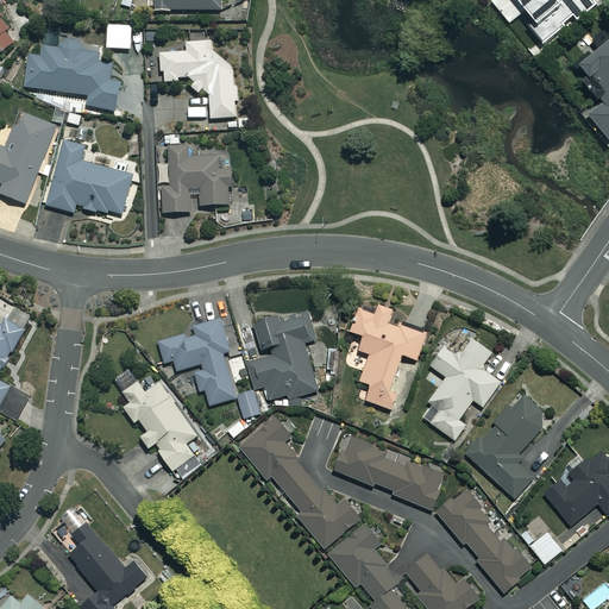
[(154,0),(155,10),(221,10),(220,0),(154,0)]
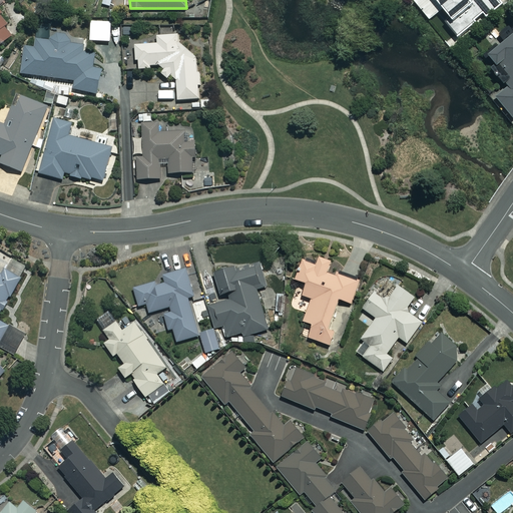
[(413,0),(429,19),(442,9),(451,20),(447,23),(458,37),(484,15),(486,17),(503,3),(500,0),(470,0),(469,0),(413,0)]
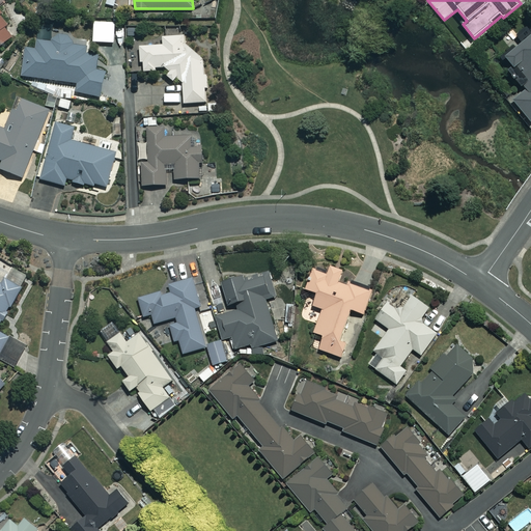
[(0,45),(17,32),(0,11),(0,45)]
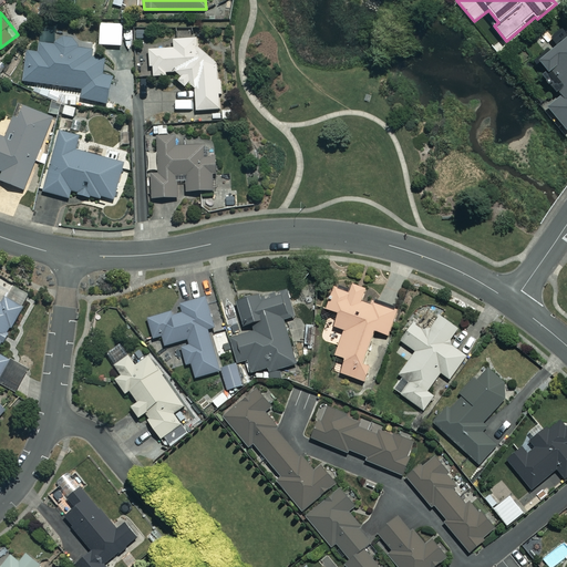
[(566,34),(538,59),(549,73),(545,78),(560,96),(547,106),(566,130),(566,34)]
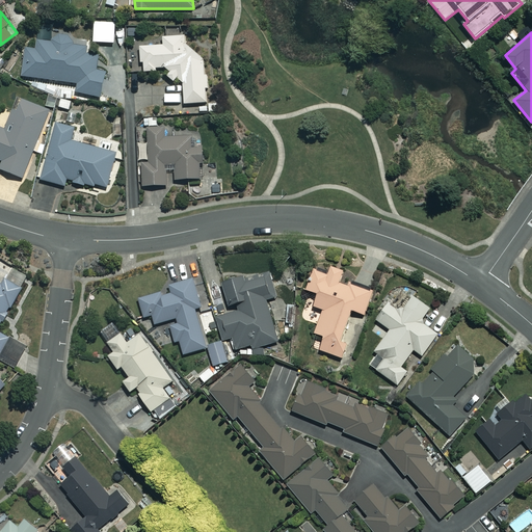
[(68,37),(54,34),(53,43),(37,40),(36,50),(26,48),(22,75),(78,84),(76,92),(101,97),(105,71),(97,70),(99,55),(86,53),(87,45),(67,42),(68,37)]
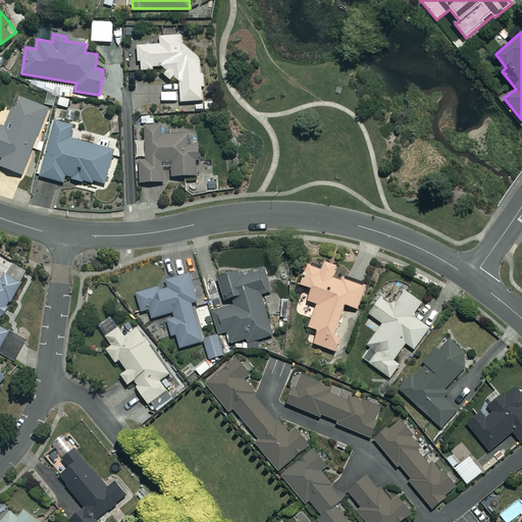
[(173,75),(178,80),(180,103),(203,102),(202,88),(205,88),(204,72),(201,72),(200,58),(180,43),(180,35),(159,36),(160,44),(138,45),(139,62),(142,62),(142,69),(153,68),(153,64),(161,64),(167,69),(163,74),(170,80),(173,75)]
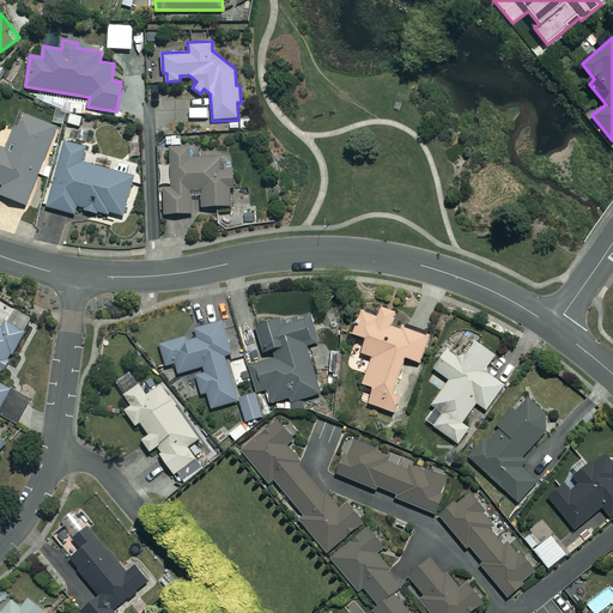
[(145,73),(132,73),(132,91),(144,91),(145,73)]
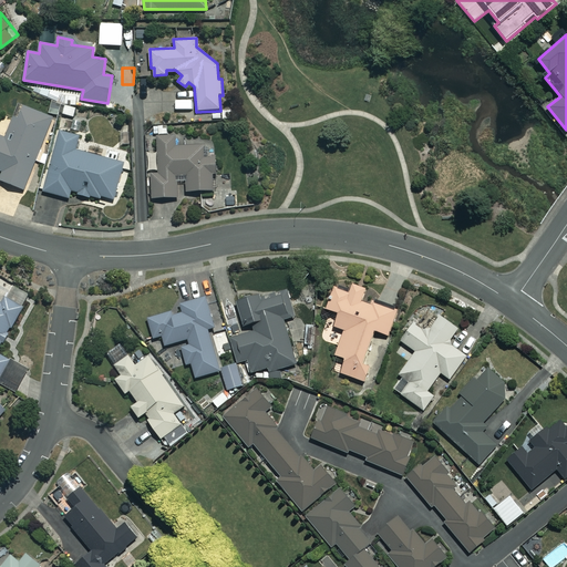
[(68,95),(61,113),(72,117),(79,99),(68,95)]
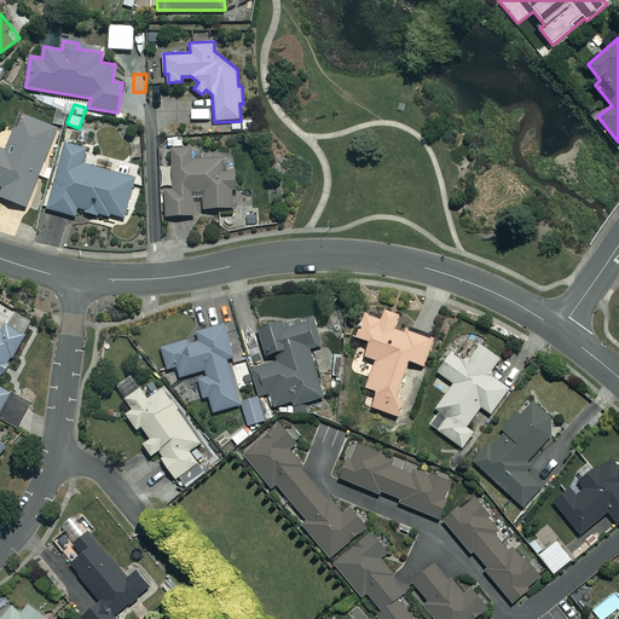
[(57,129),(22,115),(7,151),(0,149),(0,186),(3,187),(0,194),(0,196),(25,207),(57,129)]
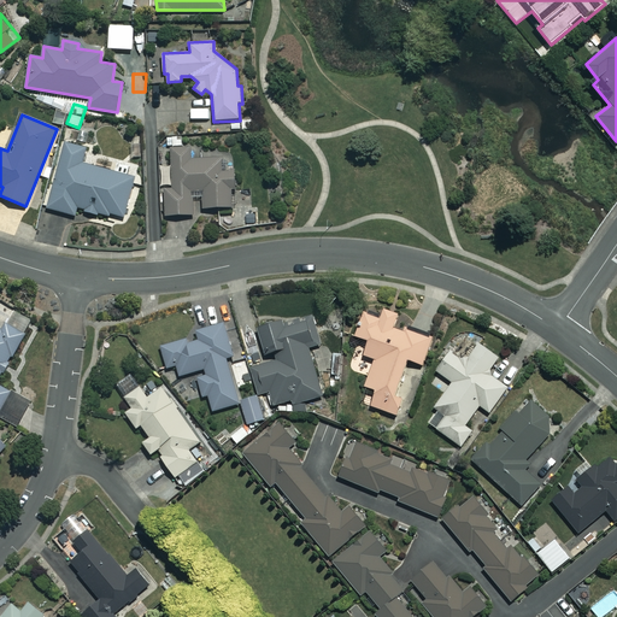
[(182,136),(170,137),(171,166),(163,166),(165,215),(193,213),(192,198),(203,197),(203,207),(236,206),(234,162),(224,162),(224,157),(191,158),(191,147),(182,147),(182,136)]
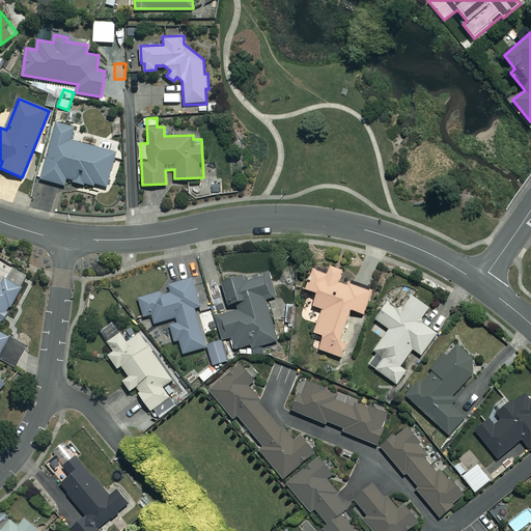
[(74,128),(55,122),(40,178),(64,185),(66,178),(93,186),(94,184),(106,187),(115,152),(71,140),(74,128)]
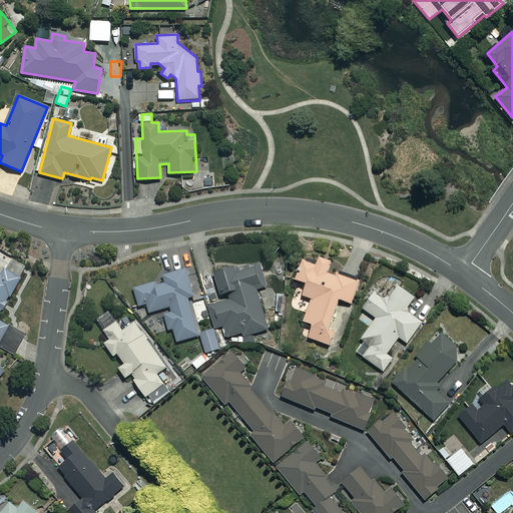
[(331,261),(318,257),(315,264),(301,259),(294,279),(306,283),(302,295),(312,298),(304,321),(313,324),(308,337),(330,345),(339,322),(332,319),(339,299),(352,304),(359,282),(327,270),(331,261)]
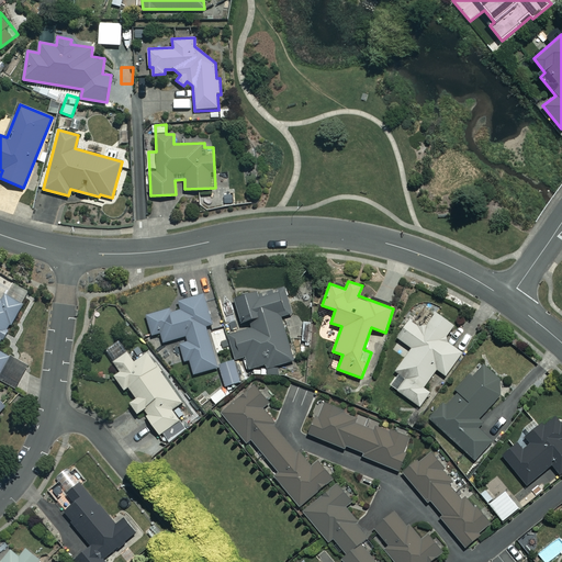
[(234,296),(242,324),(249,322),(250,327),(228,334),(235,359),(245,356),(248,369),(266,364),(267,368),(292,361),(281,316),(291,314),(284,288),(260,293),(259,290),(234,296)]
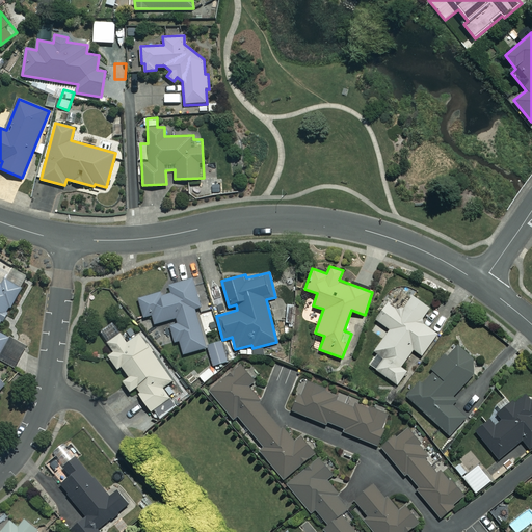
[(0,278),(0,362),(12,369),(26,346),(0,330),(0,323),(22,287),(2,275),(0,278)]
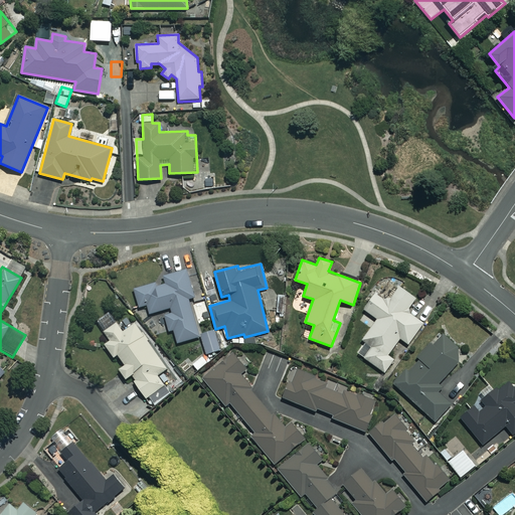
[(177,343),(199,337),(204,354),(221,350),(215,330),(201,334),(190,297),(196,296),(188,270),(164,277),(165,281),(134,290),(139,307),(147,305),(150,314),(171,308),(173,312),(165,315),(169,331),(174,330),(177,343)]
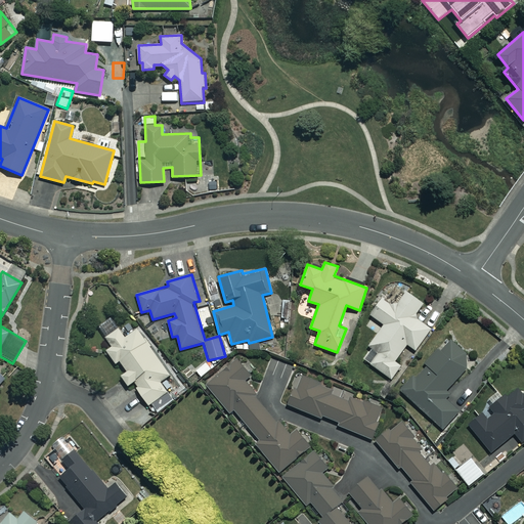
[(423,303),(392,282),(369,314),(384,324),(369,346),(378,352),(369,364),(392,380),(401,365),(395,361),(406,344),(416,350),(430,329),(413,317),(423,303)]
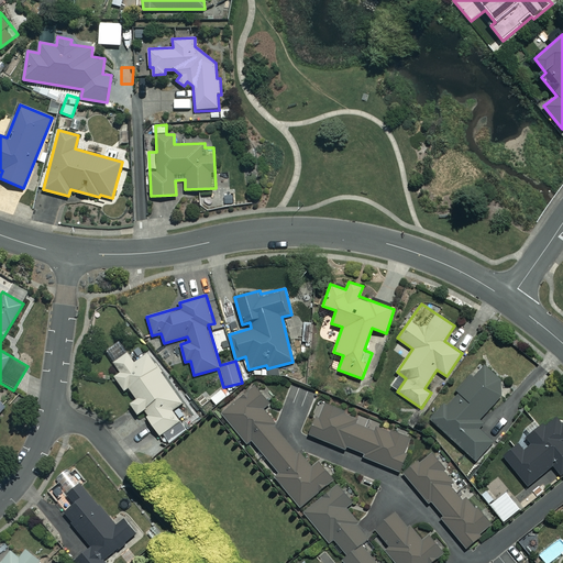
[(136,360),(131,351),(113,362),(120,372),(113,375),(124,390),(129,387),(136,398),(130,403),(138,414),(143,410),(165,442),(177,433),(172,426),(179,421),(172,410),(183,403),(147,352),(136,360)]
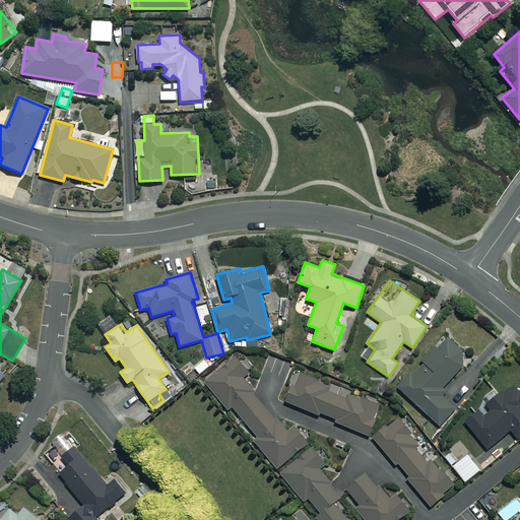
[(470,359),(447,337),(399,388),(440,426),(456,408),(439,392),(470,359)]
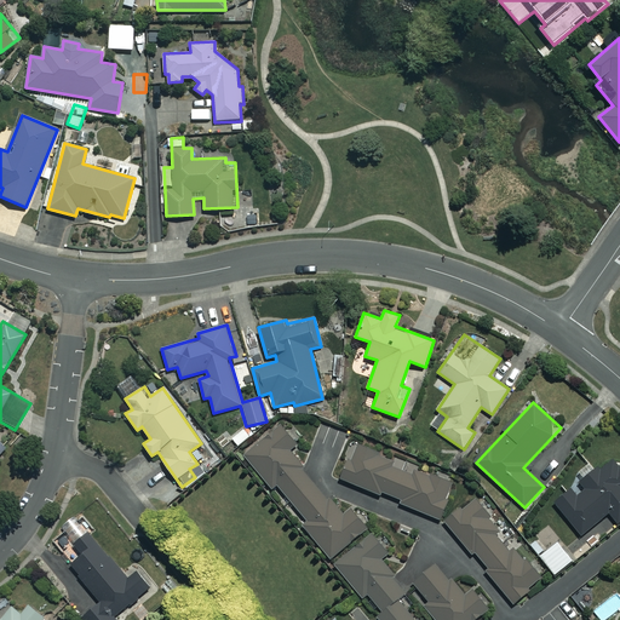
[(331,561),(369,528),(348,503),(339,510),(290,451),(297,445),(280,424),(244,454),(273,488),(276,484),(308,521),(302,526),(331,561)]
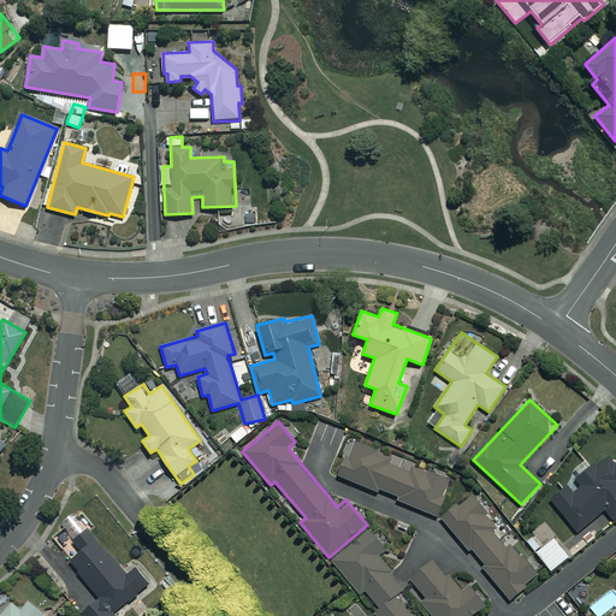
[(250,433),(244,425),(230,434),(236,443),(250,433)]
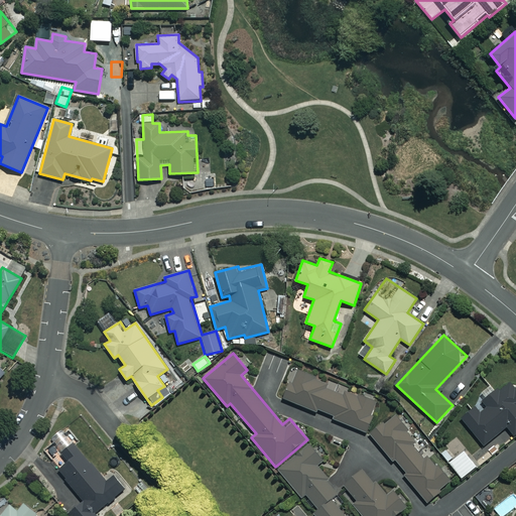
[(328,383),(293,368),(281,397),(316,411),(317,409),(334,416),(333,418),(365,432),(377,403),(347,390),(345,394),(327,386),(328,383)]
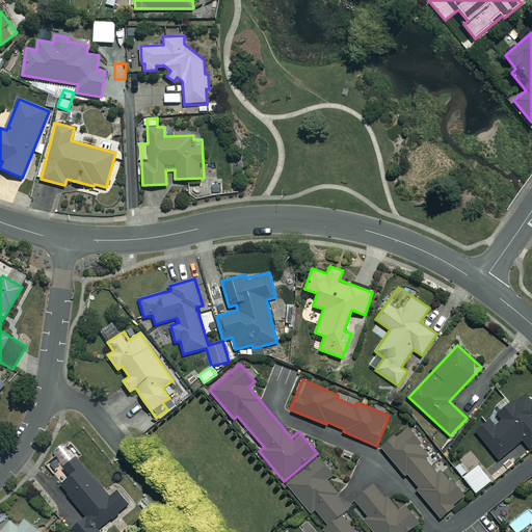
[(531,389),(513,403),(511,401),(475,430),(499,459),(523,440),(531,451),(531,449),(531,389)]
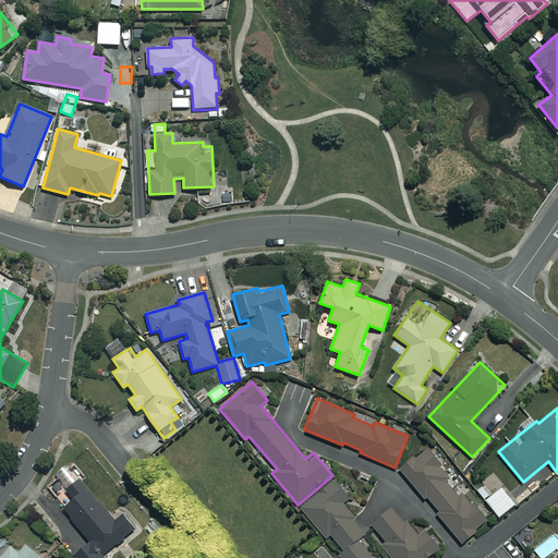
[(449,476),(423,448),(399,469),(438,512),(436,514),(462,543),(487,520),(464,494),(460,498),(445,481),(449,476)]
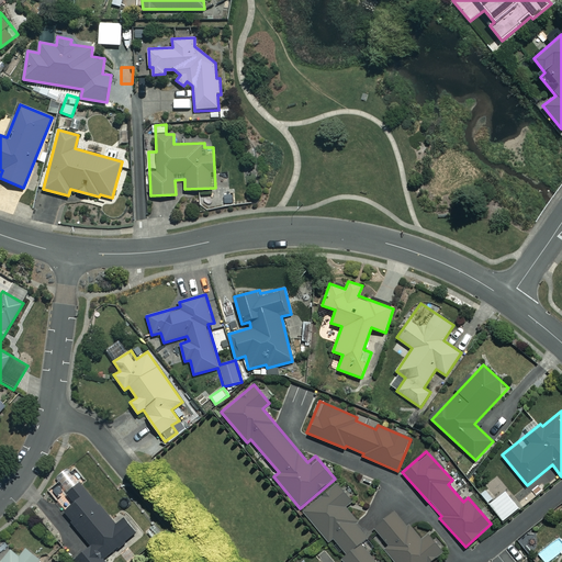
[(371,536),(346,506),(353,501),(335,479),(300,508),(329,544),(334,540),(345,554),(340,558),(344,561),(379,561),(362,542),(371,536)]
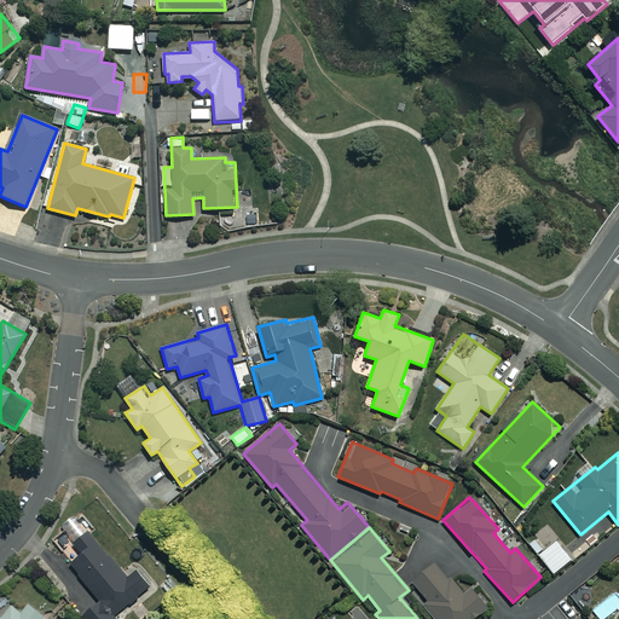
[(127,578),(88,532),(75,543),(84,554),(70,565),(100,601),(82,615),(84,618),(114,618),(150,588),(137,571),(127,578)]
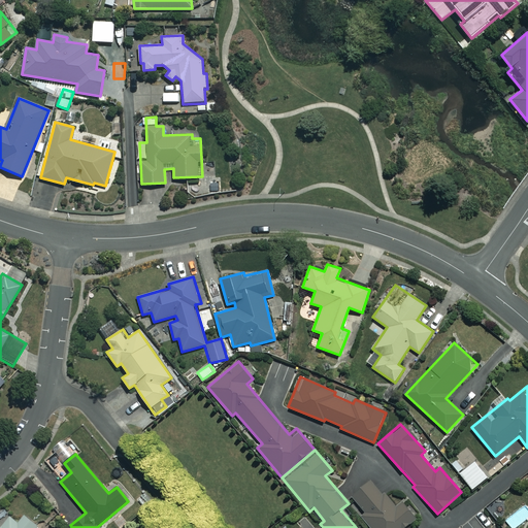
[(488,477),(474,461),(460,473),(472,489),(488,477)]
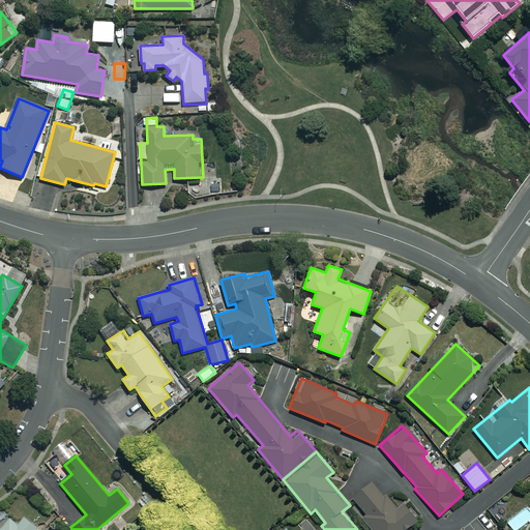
[(352,494),(366,516),(362,519),(370,529),(409,529),(420,522),(407,502),(398,508),(376,477),(352,494)]
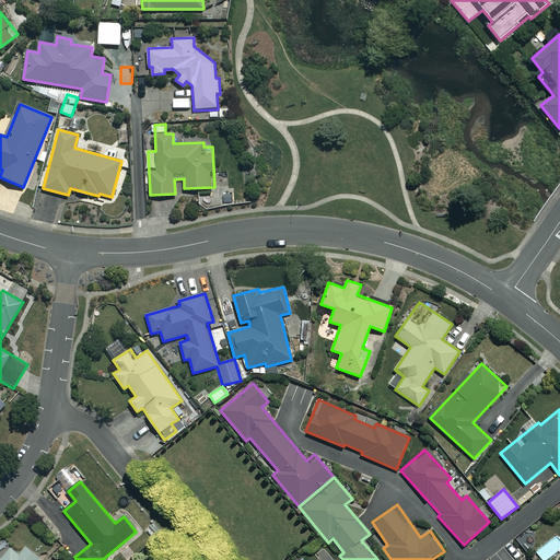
[(20,556),(10,548),(0,559),(41,559),(25,548),(20,556)]
